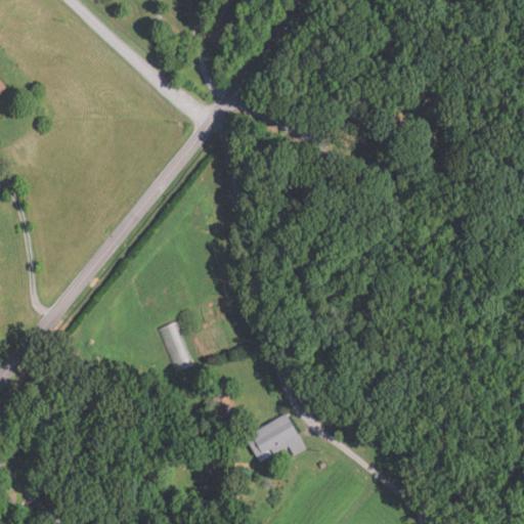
[(456,0),(445,11),(434,0),(456,0)]
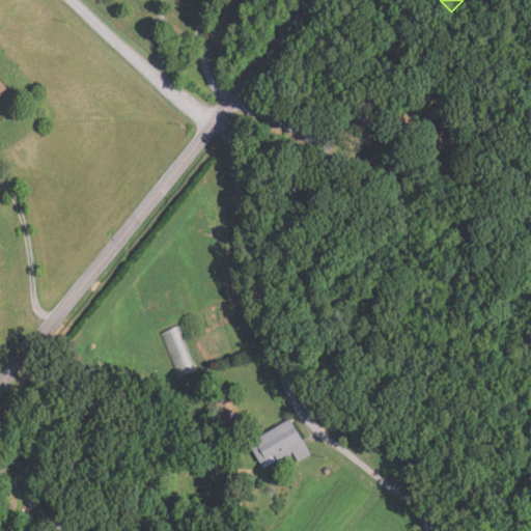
[(0,77),(10,89),(0,98),(0,77)]
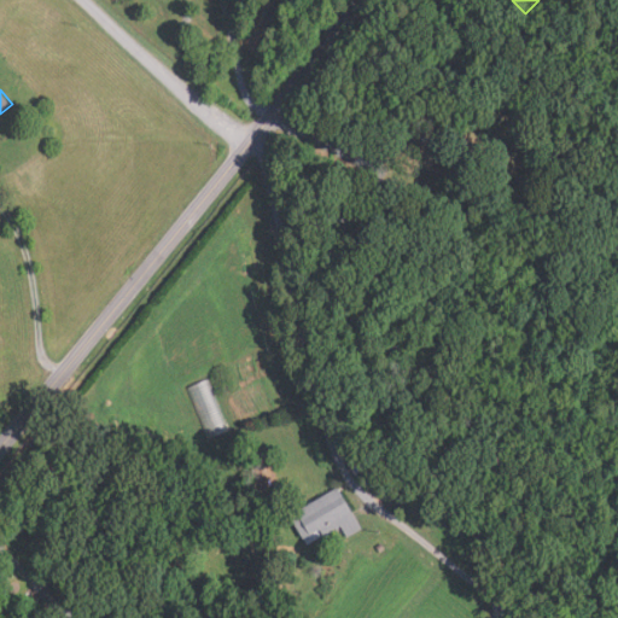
[(386,215),(379,205),(389,197),(396,207),(386,215)]
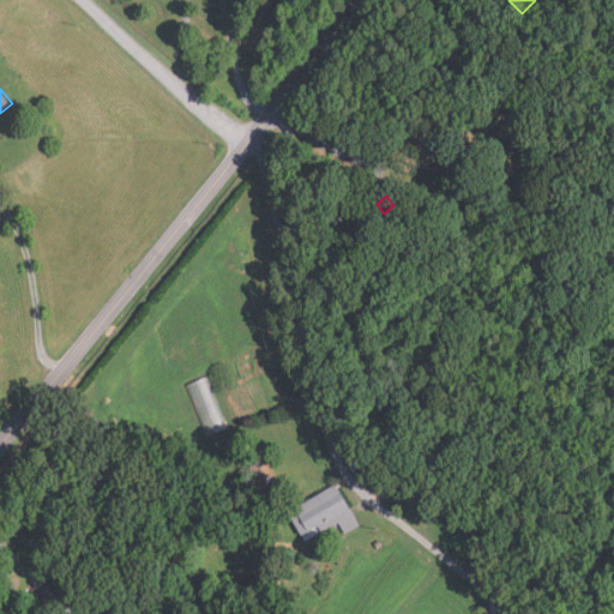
[(205,437),(186,385),(208,377),(228,428),(205,437)]
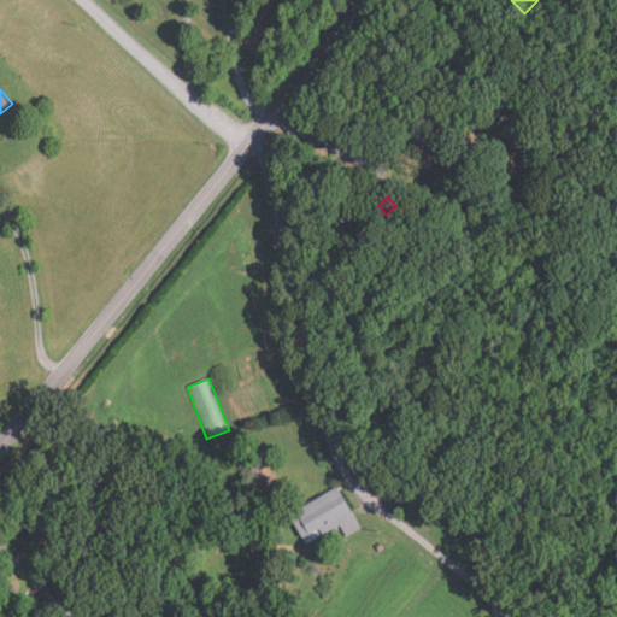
[(360,469),(353,474),(348,466),(356,462),(360,469)]
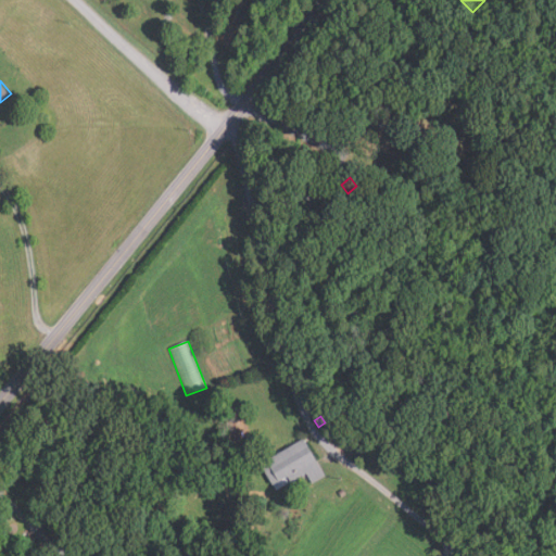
[(269,484),(257,464),(301,438),(323,475),(310,482),(304,472),(289,481),(285,475),(269,484)]
